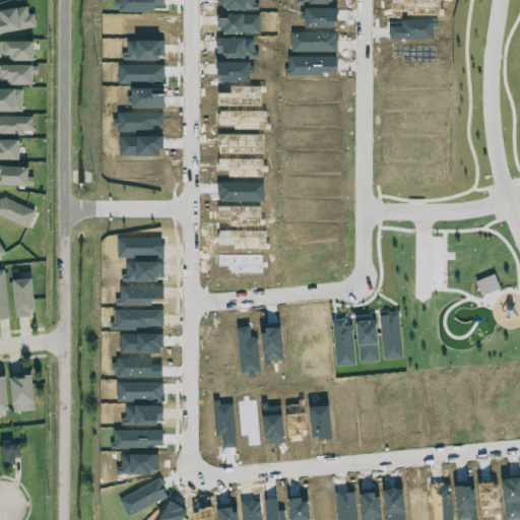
[(0,9),(0,31),(36,27),(34,13),(27,14),(26,6),(0,9)]
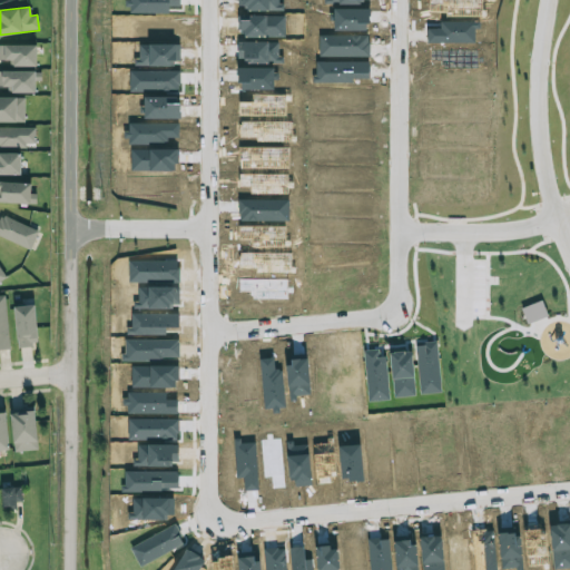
[(36,66),(36,45),(0,43),(0,59),(8,60),(8,66),(36,66)]
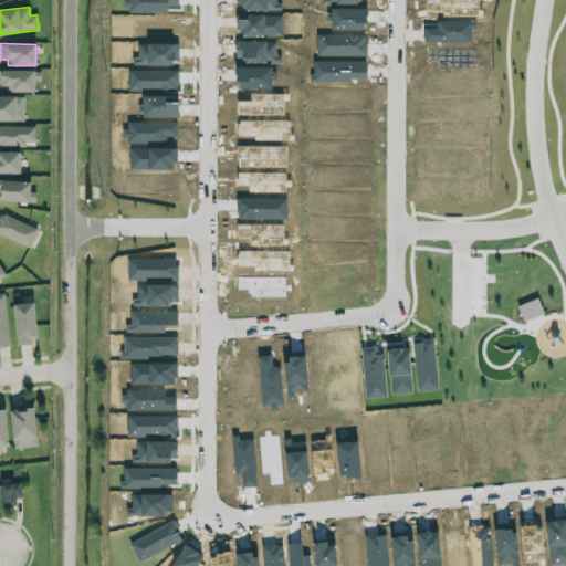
[(0,121),(23,122),(23,96),(0,95),(0,121)]
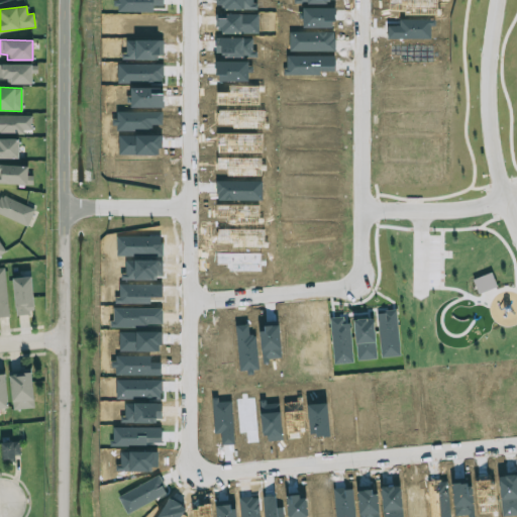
[(0,131),(31,132),(31,115),(0,115),(0,131)]
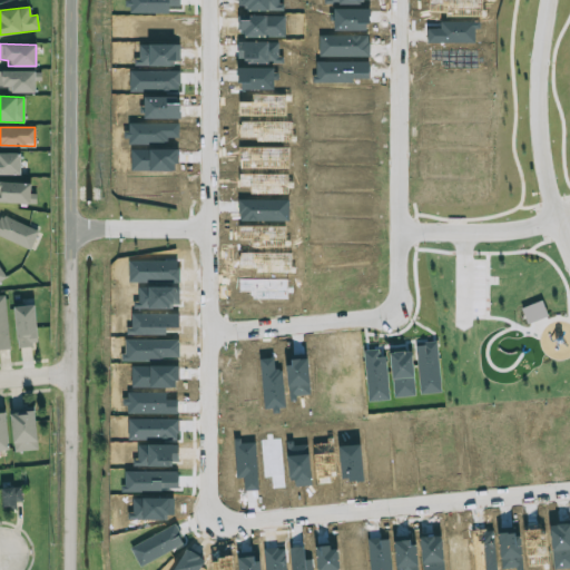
[(0,174),(19,174),(19,153),(0,151),(0,174)]
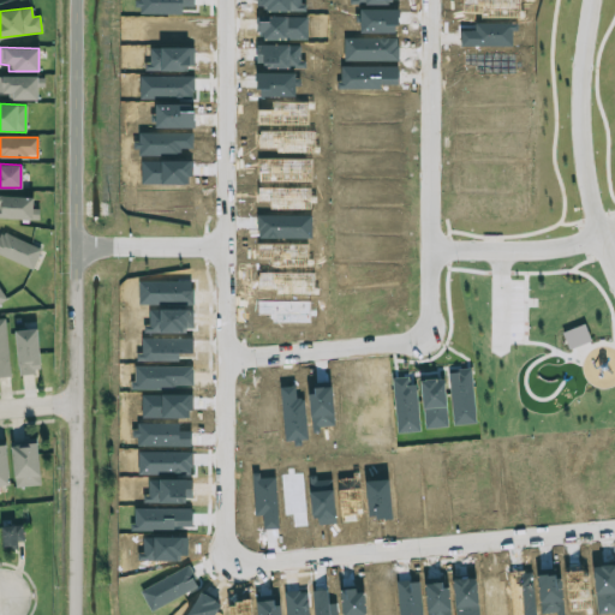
[(0,218),(39,219),(39,208),(33,208),(33,197),(0,195),(0,218)]
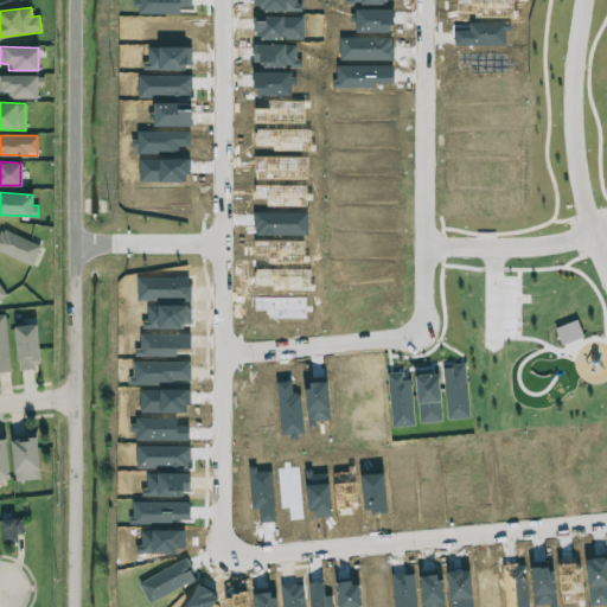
[(1,230),(0,232),(0,251),(32,264),(40,244),(1,230)]
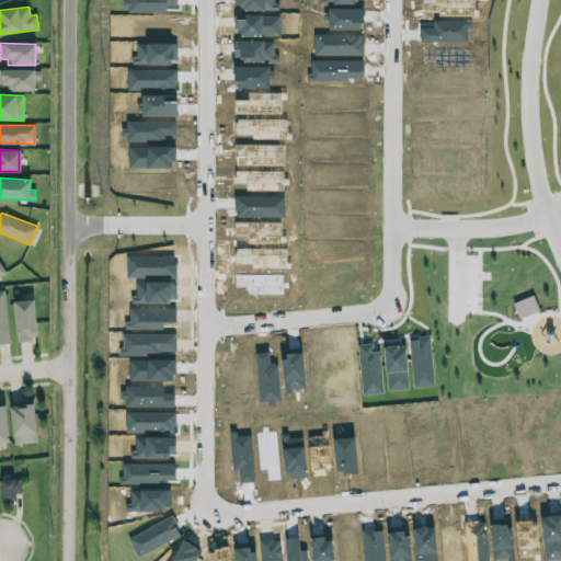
[(0,343),(10,343),(2,289),(0,289),(0,343)]
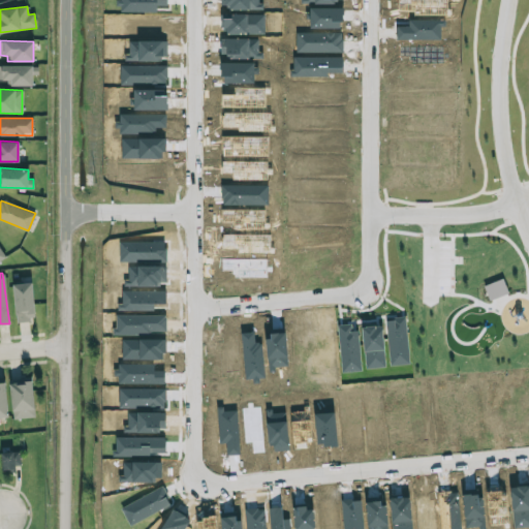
[(13,284),(14,322),(33,321),(32,283),(13,284)]
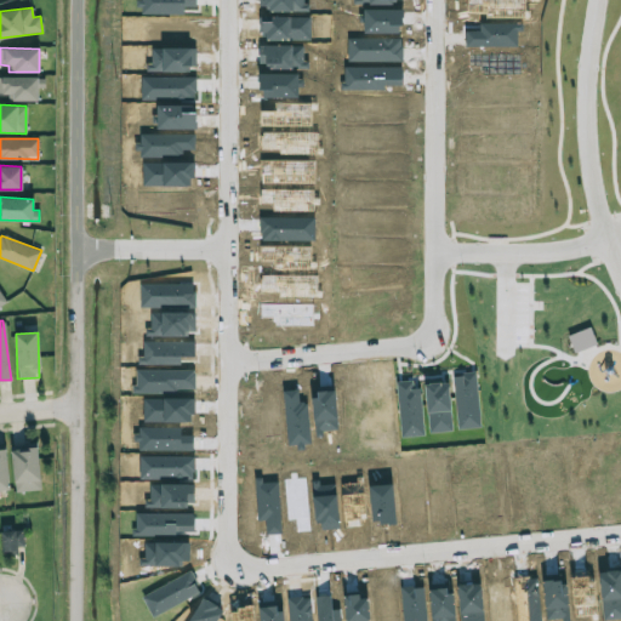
[(12,445),(12,491),(39,490),(38,444),(12,445)]
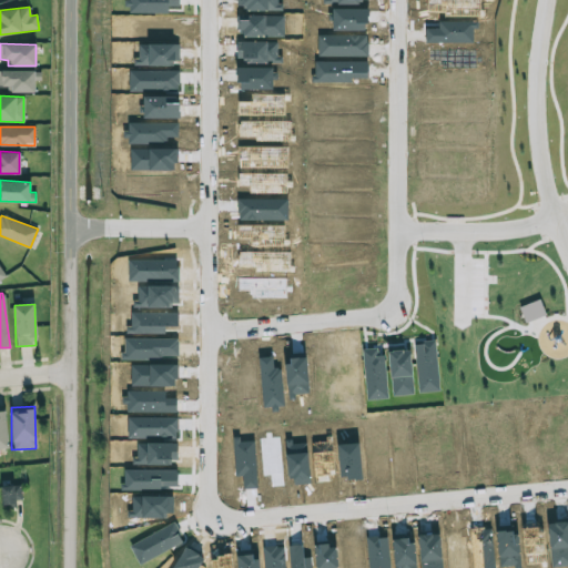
[(0,448),(9,447),(4,412),(0,412),(0,448)]
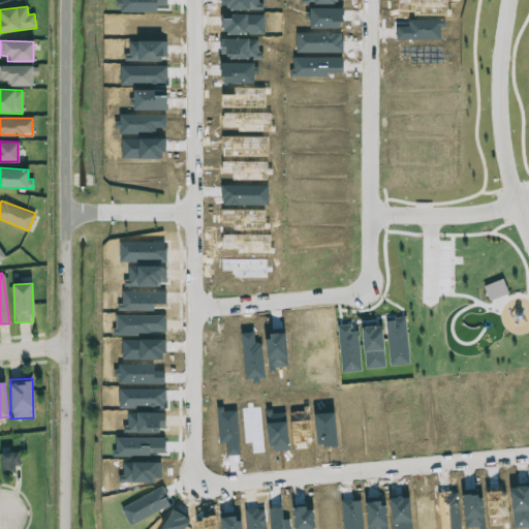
[(1,468),(20,468),(19,452),(0,452),(1,468)]
